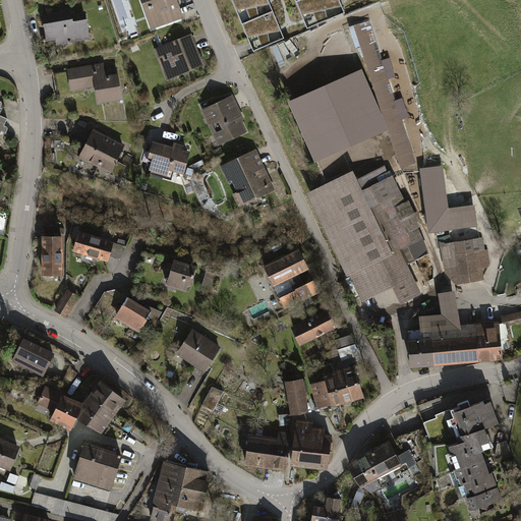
[(176,0),(140,0),(151,30),(183,18),(176,0)]
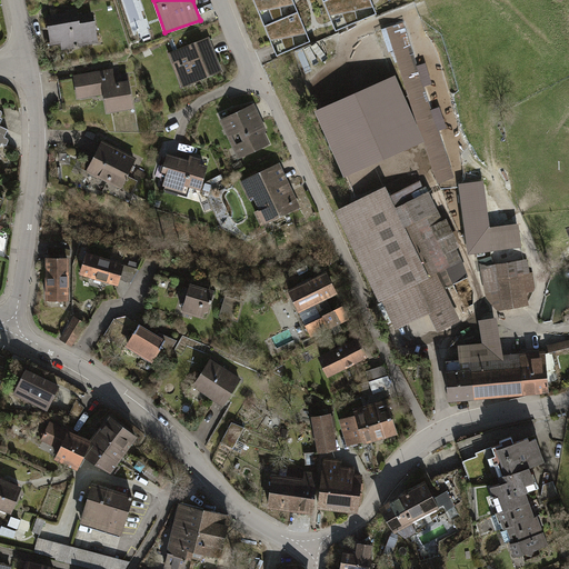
[(253,0),(277,56),(310,41),(307,31),(293,2),(292,0),(253,0)]
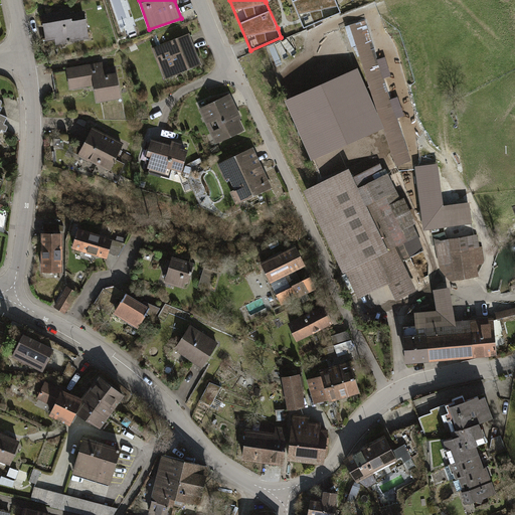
[(292,0),(304,28),(341,13),(337,4),(335,0),(292,0)]
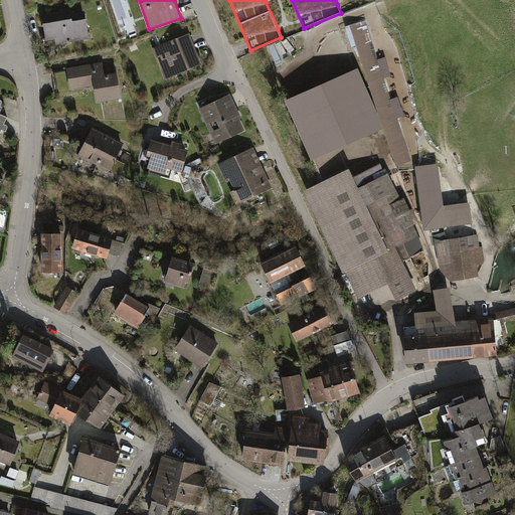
[(90,38),(86,11),(72,13),(71,7),(59,9),(60,11),(43,13),(47,40),(56,38),(57,43),(90,38)]
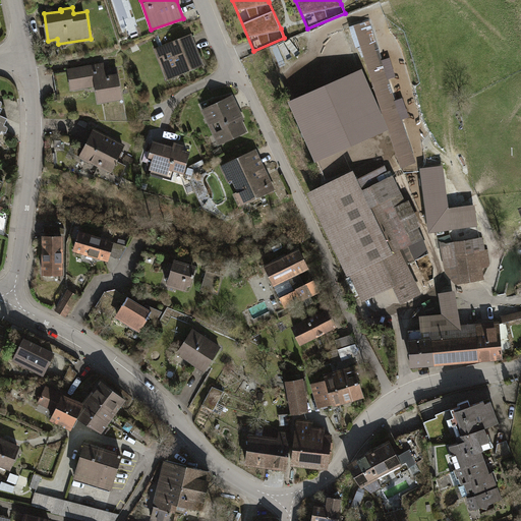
[(363,22),(350,26),(356,48),(360,46),(402,166),(416,161),(368,20),(363,22)]
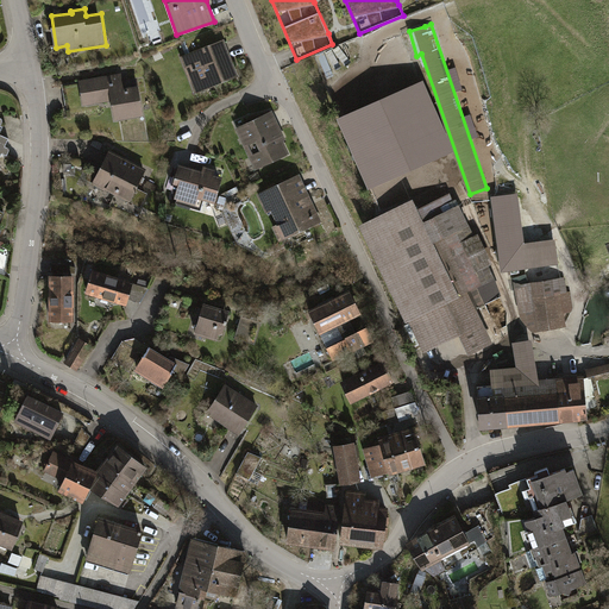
[(226,42),(181,60),(195,95),(240,77),(226,42)]
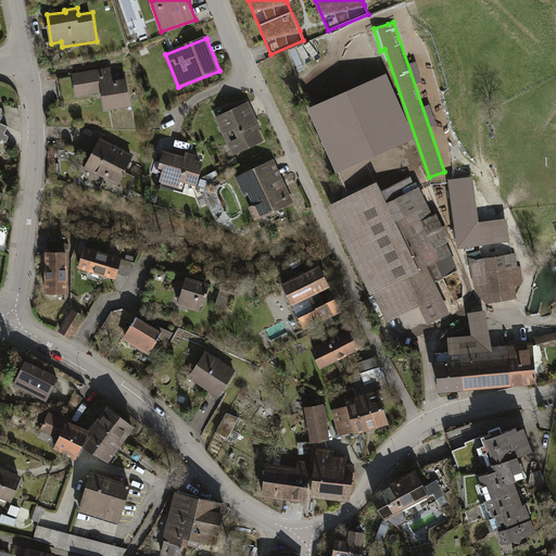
[(111,67),(73,73),(76,96),(102,92),(105,110),(130,105),(126,72),(112,74),(111,67)]
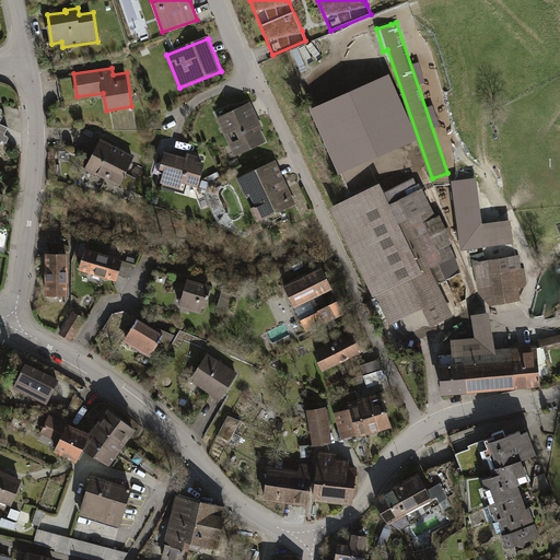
[(249,105),(218,119),(235,158),(264,144),(258,132),(261,131),(249,105)]
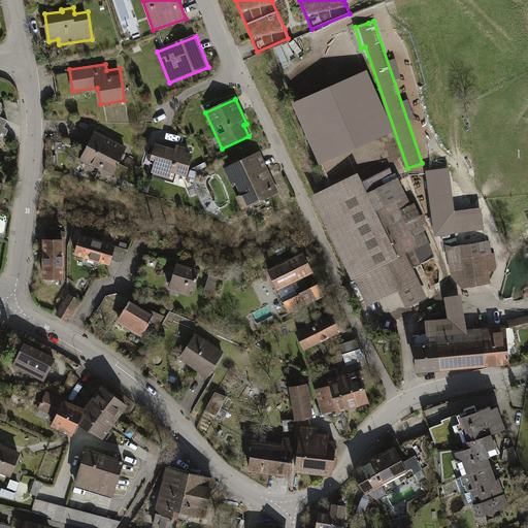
[(0,138),(2,133),(6,135),(9,130),(5,128),(8,121),(0,117),(0,138)]
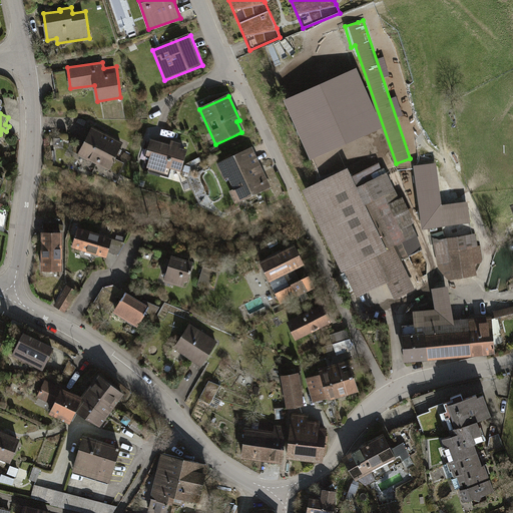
[(92,127),(78,154),(97,163),(111,137),(92,127)]
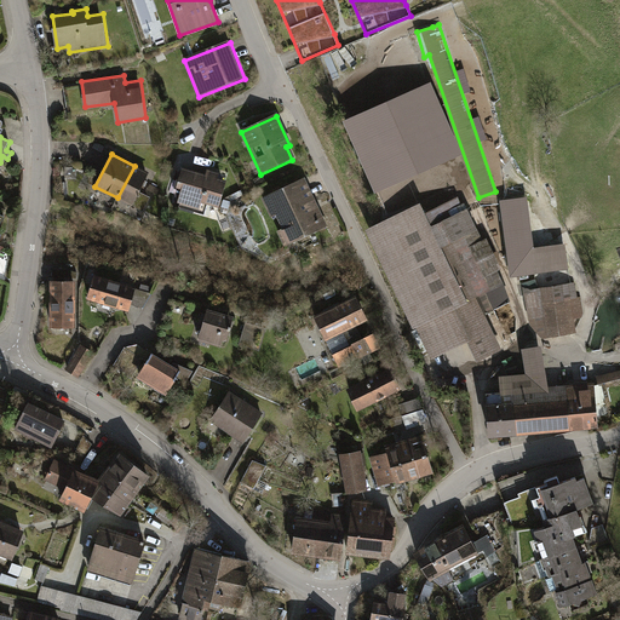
[(150,173),(135,166),(118,197),(145,212),(154,195),(142,189),(150,173)]
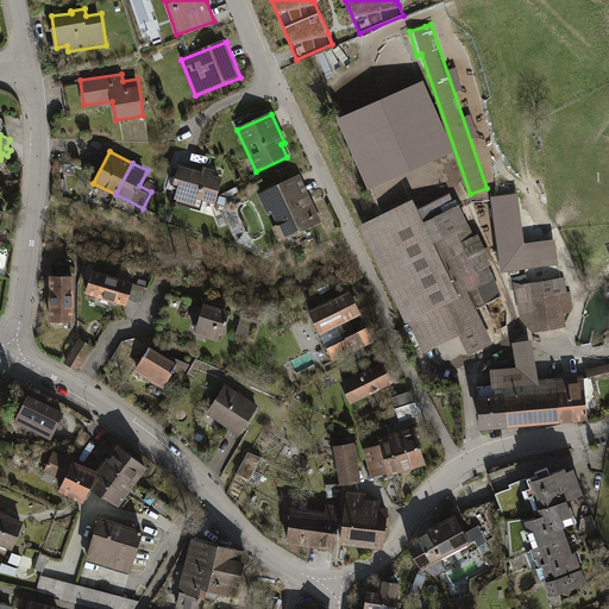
[(200,173),(181,165),(175,184),(181,187),(176,201),(199,208),(201,201),(217,206),(225,180),(215,177),(218,171),(202,167),(200,173)]
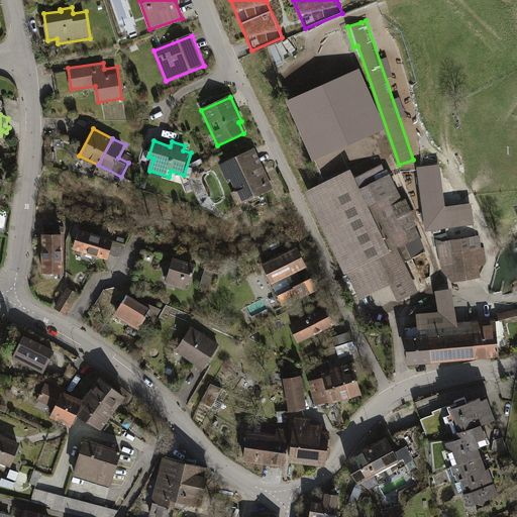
[(273,188),(254,148),(220,165),(227,182),(231,180),(236,191),(232,193),(237,204),(273,188)]
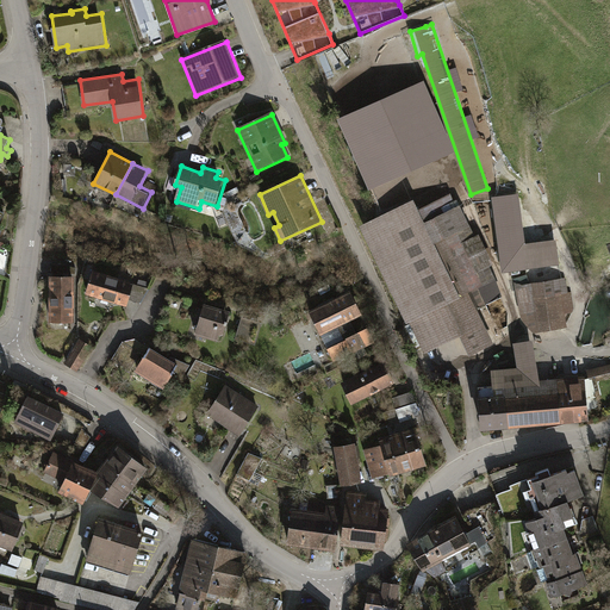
[(415,213),(411,204),(384,216),(366,224),(424,347),(460,329),(472,353),(490,344),(473,309),(489,302),(480,285),(495,279),(489,267),(492,265),(478,235),(473,236),(460,207),(456,210),(449,197),(415,213)]
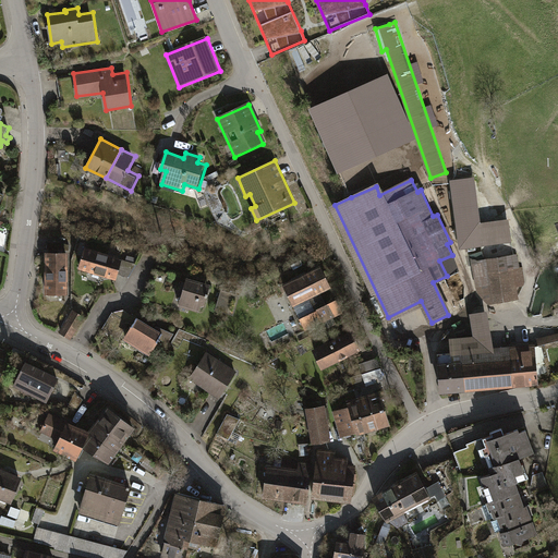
[(475,181),(455,183),(463,244),(510,239),(508,220),(481,223),(475,181)]
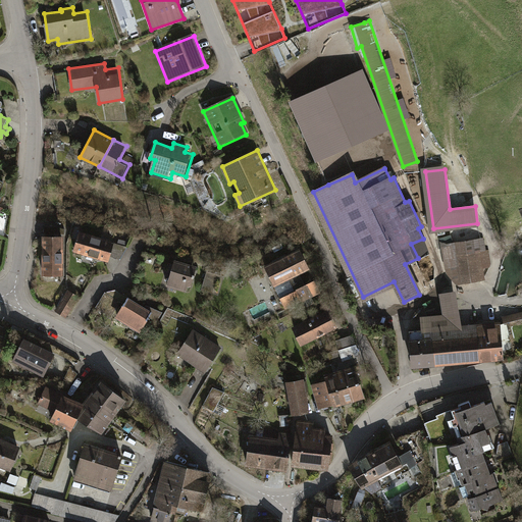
[(81,229),(74,250),(86,254),(84,261),(93,264),(96,256),(109,260),(115,240),(81,229)]
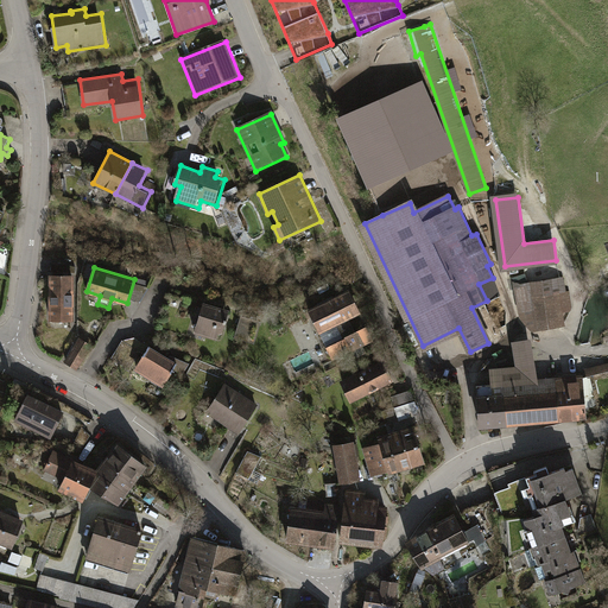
[(51,276),(51,323),(74,323),(74,276),(51,276)]
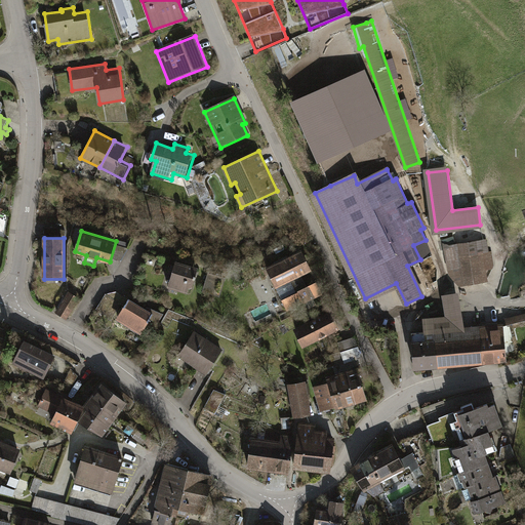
[(486,240),(444,246),(449,274),(458,283),(488,279),(495,267),(492,250),(487,250),(486,240)]
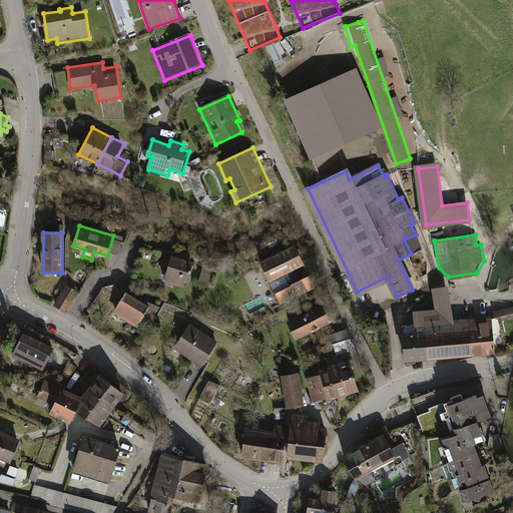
[(277,240),(267,245),(270,250),(280,246),(277,240)]
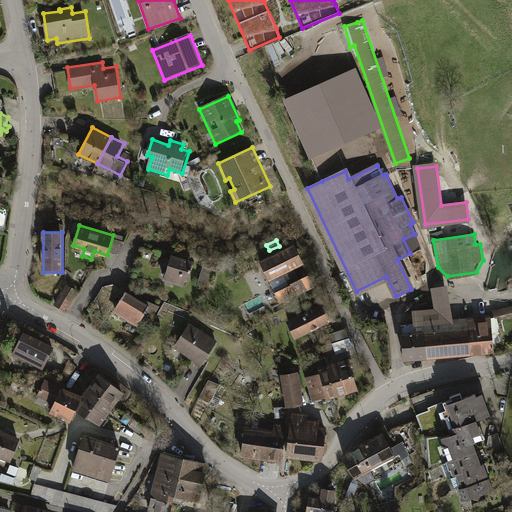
[(302,280),(293,284),(288,273),(304,266),(294,245),(259,262),(269,282),(284,275),(289,286),(274,293),(280,305),(297,298),(299,302),(306,299),(304,294),(308,292),(302,280)]
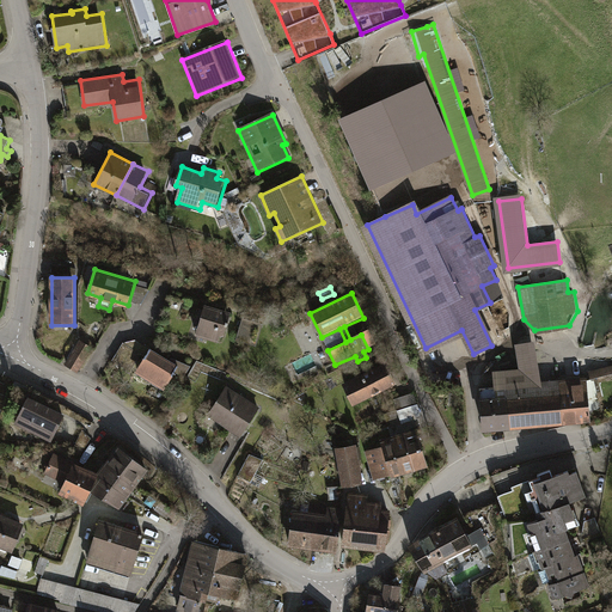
[(183,305),(166,300),(165,308),(181,312),(183,305)]
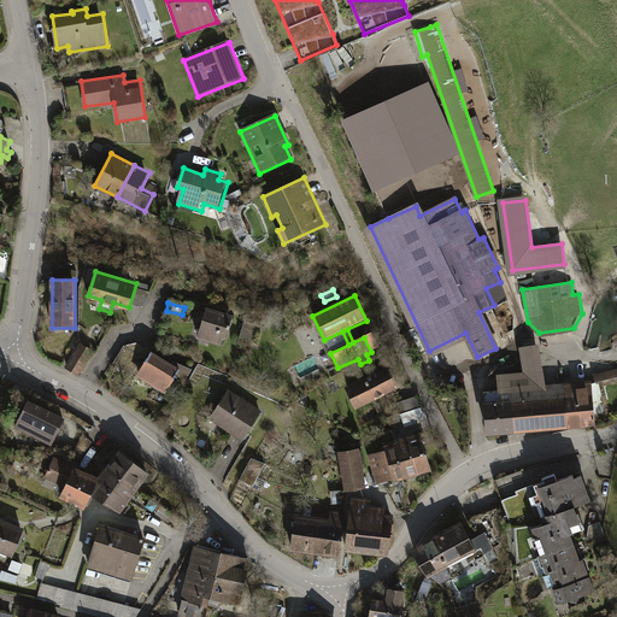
[(235,315),(209,307),(199,338),(222,345),(224,334),(229,335),(235,315)]
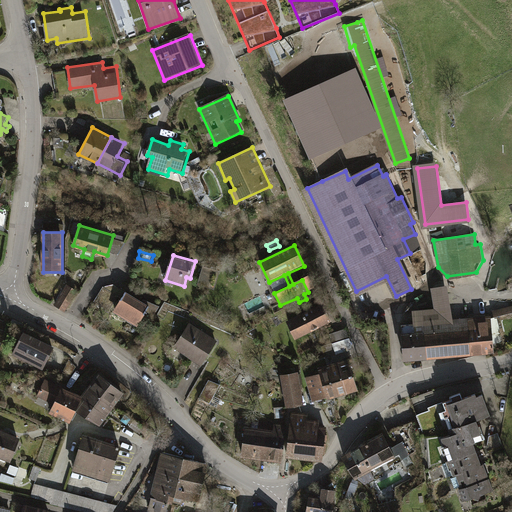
[(67,285),(55,305),(66,311),(78,291),(67,285)]
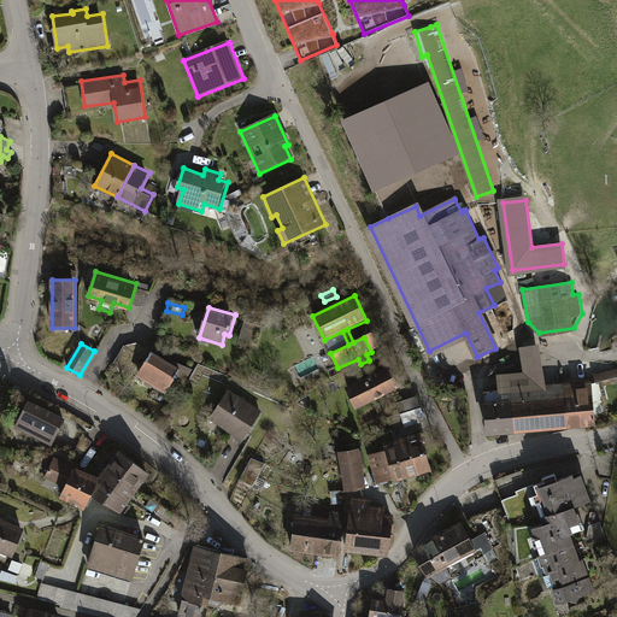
[(488,434),(569,428),(565,383),(545,385),(542,344),(523,345),(524,371),(499,372),(500,388),(485,389),(488,434)]
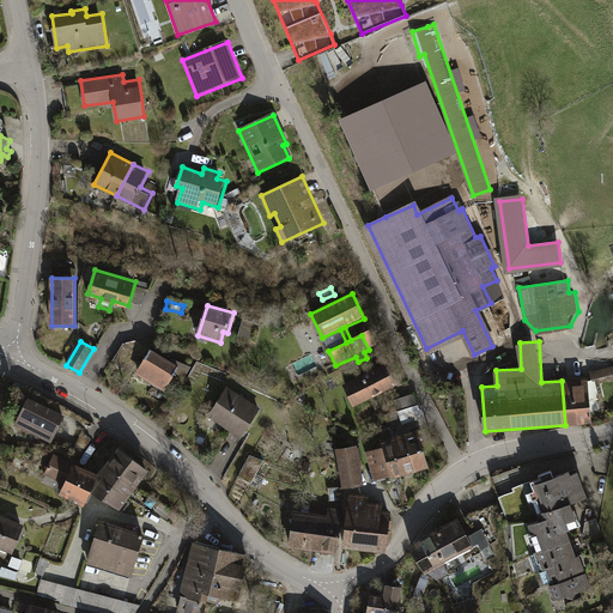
[(135,351),(123,344),(113,360),(126,368),(135,351)]
